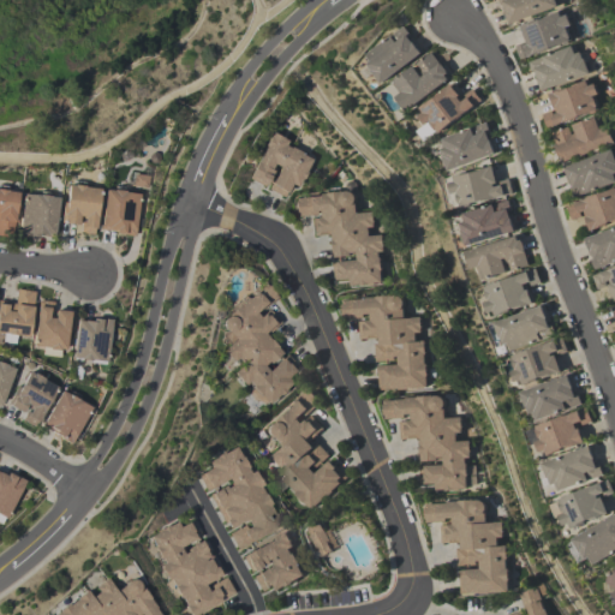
[(497,0),(555,0),(557,6),(508,24),(502,9),(505,7),(503,4),(500,5),(497,0)]
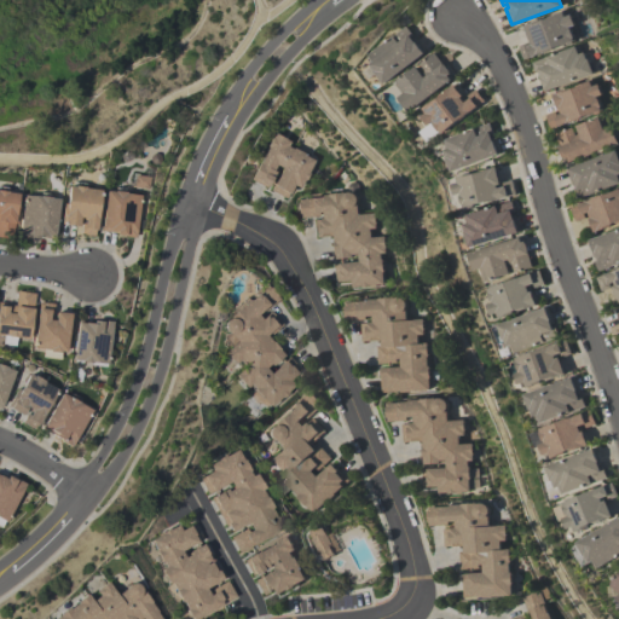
[(519,46),(528,42),(530,45),(531,45),(524,24),(538,19),(539,21),(549,17),(548,16),(562,11),(565,16),(571,15),(574,25),(570,27),(573,36),(576,40),(553,48),(553,50),(545,52),(544,51),(531,56),(531,57),(524,59),(522,57),(519,48),(520,48),(519,46)]
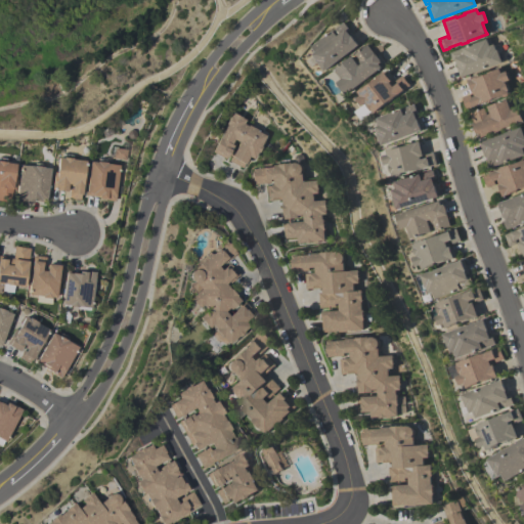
[(324,71),(316,59),(317,58),(313,53),(314,52),(310,47),(344,22),(350,30),(348,31),(349,33),(351,31),(360,43),(324,71)]
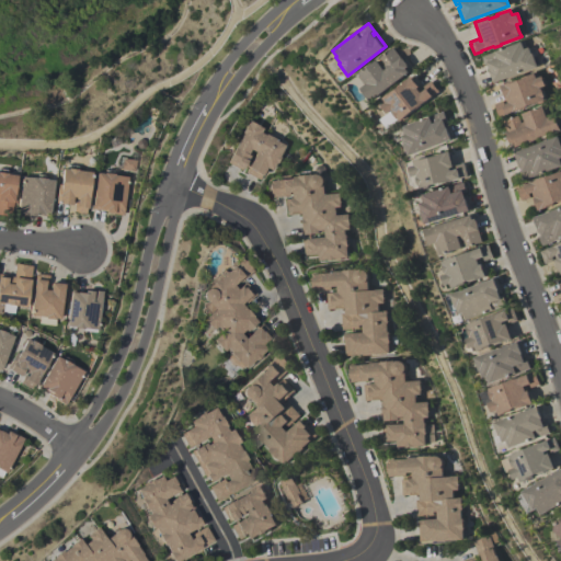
[(537,67),(492,83),(487,69),(490,68),(489,65),(485,66),(482,56),(524,41),(527,48),(528,47),(531,54),(533,54),(537,67)]
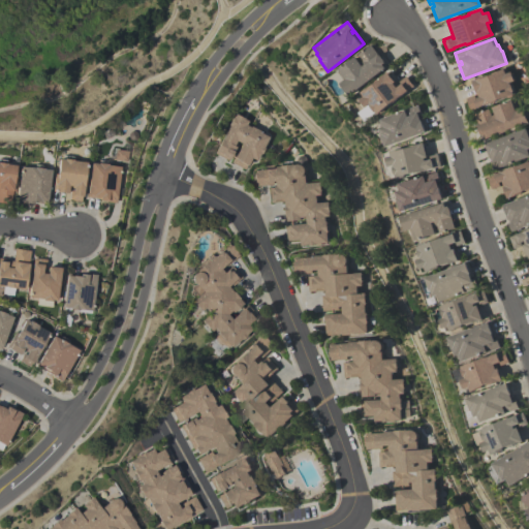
[(387,65),(349,95),(340,83),(343,80),(336,70),(355,56),(360,62),(363,60),(359,54),(371,44),(377,54),(378,54),(379,55),(380,55),(384,60),(383,60),(387,65)]
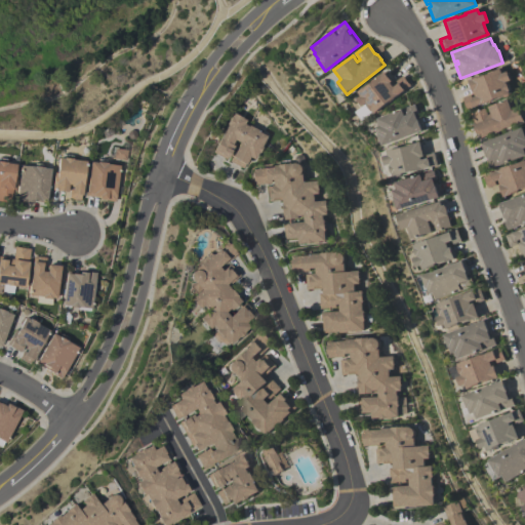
[(462,97),(471,94),(472,97),(475,96),(469,79),(482,75),(482,76),(489,74),(488,73),(500,69),(501,73),(507,71),(510,80),(507,82),(510,91),(509,91),(510,93),(492,99),(492,101),(485,103),(467,109),(462,97)]
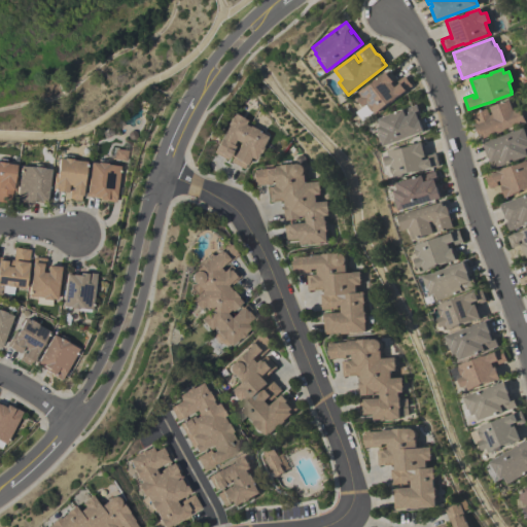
[(405,76),(412,85),(382,109),(383,110),(379,113),(378,111),(375,114),(374,113),(363,121),(356,112),(363,106),(358,99),(362,96),(359,92),(370,83),(371,84),(375,81),(374,80),(386,71),(396,84),(399,83),(397,81),(405,76)]
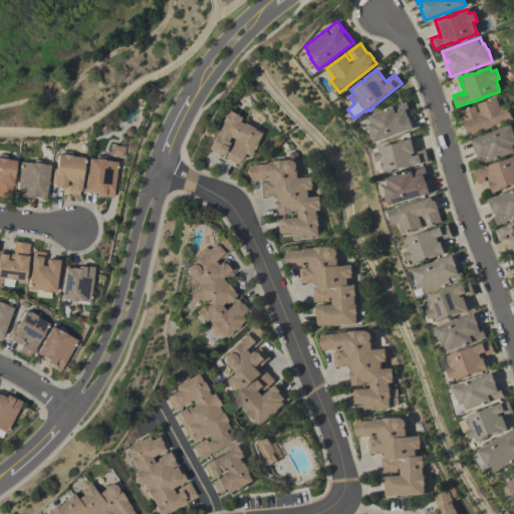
[(513,119),(469,136),(461,110),(475,105),(477,112),(481,111),(478,103),(499,96),(503,107),(508,105),(513,119)]
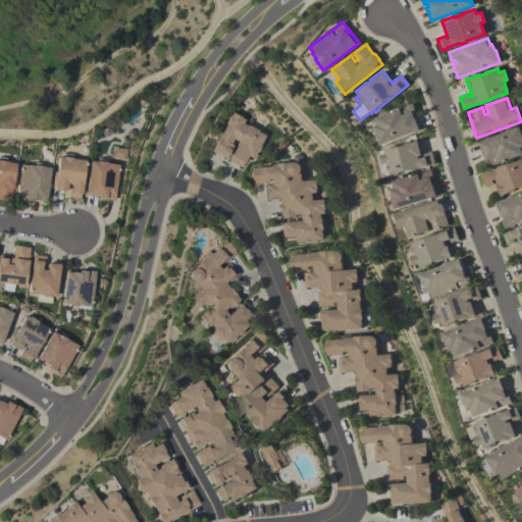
[(380,144),(375,132),(376,132),(374,125),(375,124),(373,118),(412,103),(416,112),(413,113),(414,116),(416,115),(421,128),(380,144)]
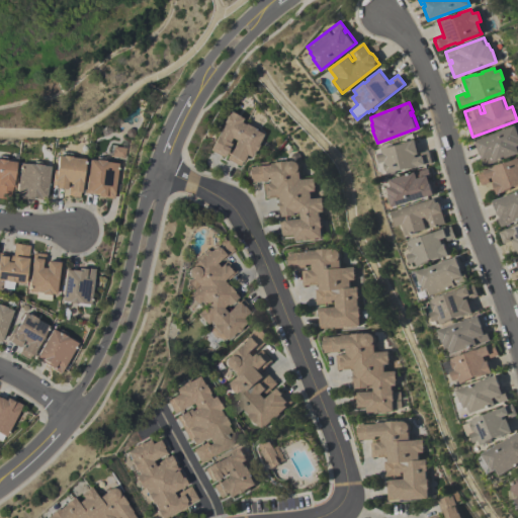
[(208,151),(210,148),(209,148),(216,137),(223,123),(222,123),(227,114),(228,114),(229,111),(238,116),(242,118),(240,122),(244,124),(244,123),(253,128),(253,130),(262,135),(256,145),(257,145),(254,151),(253,151),(250,157),(245,155),(239,166),(226,159),(235,141),(232,139),(229,144),(222,157),(208,151)]
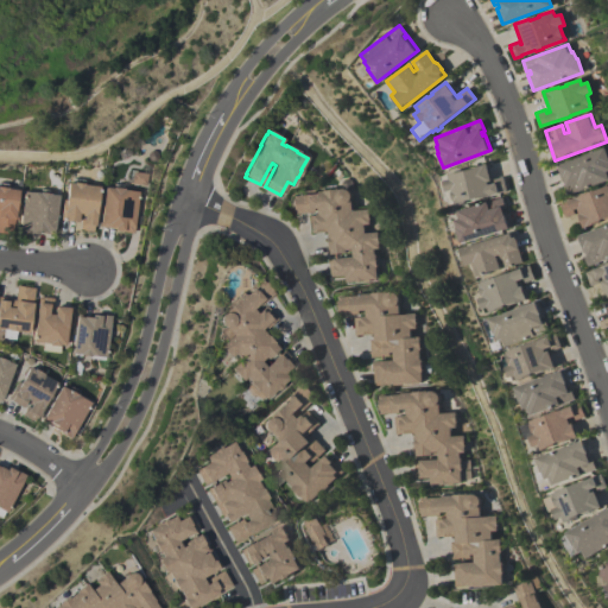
[(607,179),(567,195),(563,185),(565,184),(564,182),(562,182),(556,165),(605,147),(607,158),(607,179)]
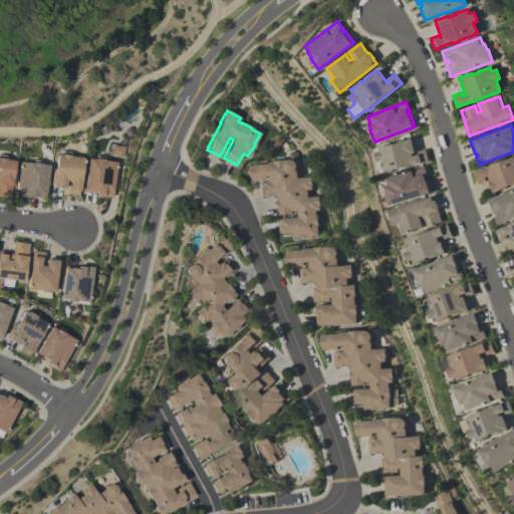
[(412,138),(416,152),(412,153),(413,156),(419,154),(418,151),(425,150),(428,161),(393,170),(393,171),(388,173),(388,172),(384,172),(381,161),(376,162),(374,152),(378,151),(376,146),(391,143),(392,144),(397,143),(396,142),(412,138)]
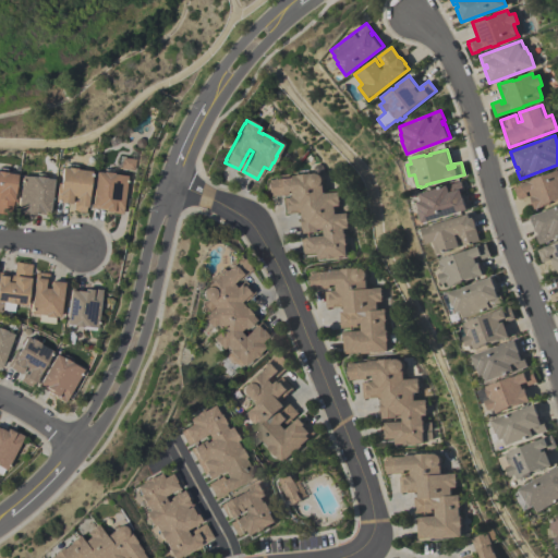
[(84,213),(75,211),(72,210),(73,202),(75,203),(75,198),(70,197),(70,204),(56,202),(60,168),(65,168),(65,164),(76,165),(75,169),(89,171),(84,213)]
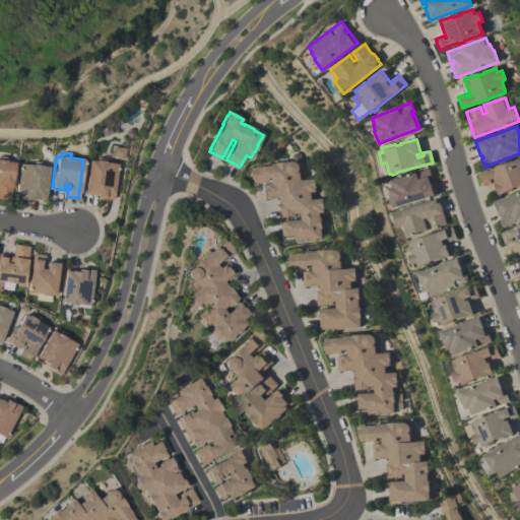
[(9,201),(0,199),(0,156),(4,156),(4,160),(5,160),(5,161),(14,163),(9,201)]
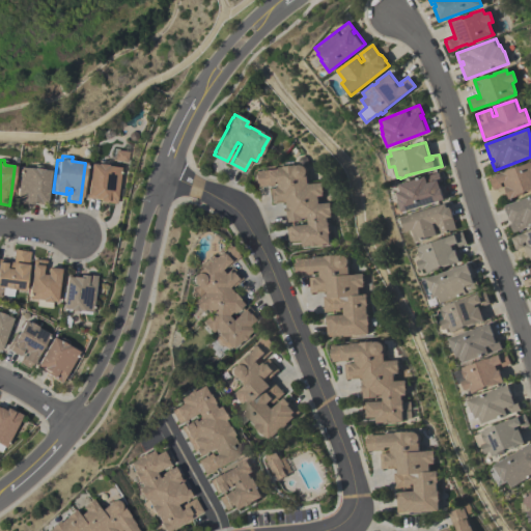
[(115,204),(104,202),(104,201),(99,200),(99,199),(86,198),(90,163),(96,164),(96,163),(99,163),(99,160),(106,161),(106,164),(107,164),(107,165),(120,167),(115,204)]
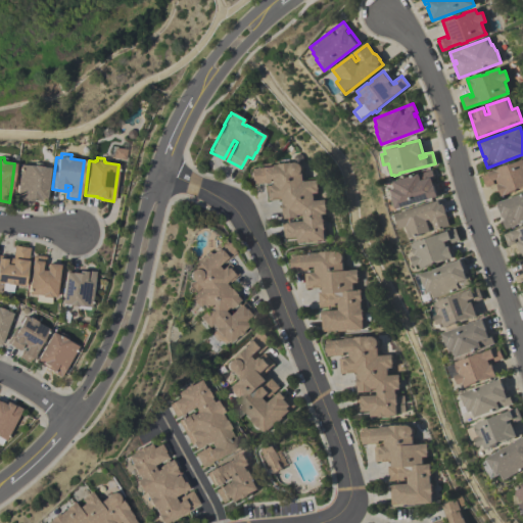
[(481,175),(522,159),(522,188),(521,189),(521,187),(516,189),(517,191),(502,196),(495,180),(493,181),(494,184),(486,187),(481,175)]
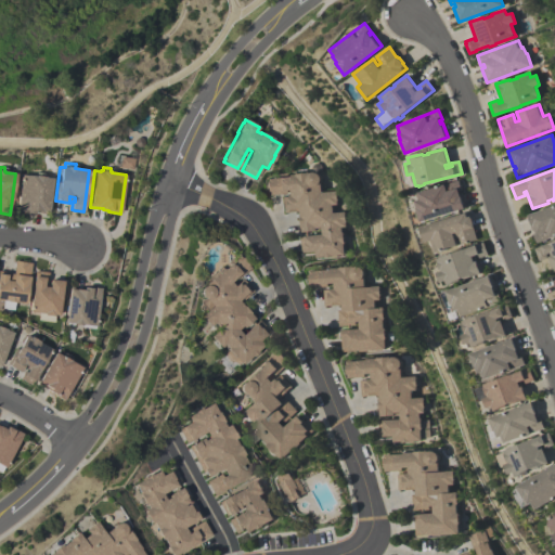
[(48,215),(34,213),(34,214),(27,213),(27,215),(15,213),(20,175),(34,176),(34,175),(36,176),(36,172),(43,173),(43,176),(44,177),(51,178),(48,215)]
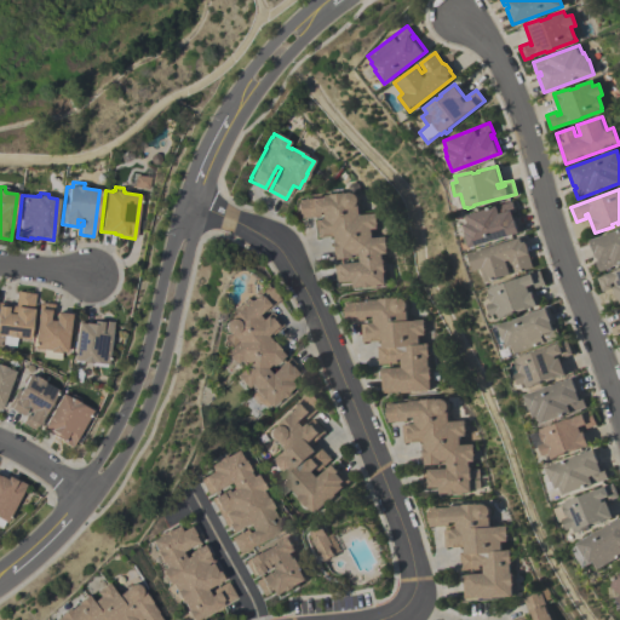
[(385,237),(386,250),(385,250),(386,254),(382,254),(382,260),(383,260),(384,273),(383,273),(384,285),(371,286),(371,287),(363,288),(363,287),(354,288),(352,281),(337,282),(336,265),(342,264),(361,262),(360,257),(354,257),(354,258),(336,260),(334,242),(337,242),(336,236),(316,239),(314,220),(321,220),(321,219),(326,219),(326,212),(317,212),(319,217),(299,218),(298,214),(297,214),(297,204),(298,204),(297,200),(310,199),(310,197),(320,197),(320,196),(331,195),(331,194),(345,193),(345,195),(346,194),(349,193),(351,193),(355,194),(356,194),(357,196),(359,199),(359,201),(359,202),(357,204),(357,205),(359,216),(375,214),(377,225),(377,229),(371,230),(372,239),(385,237)]
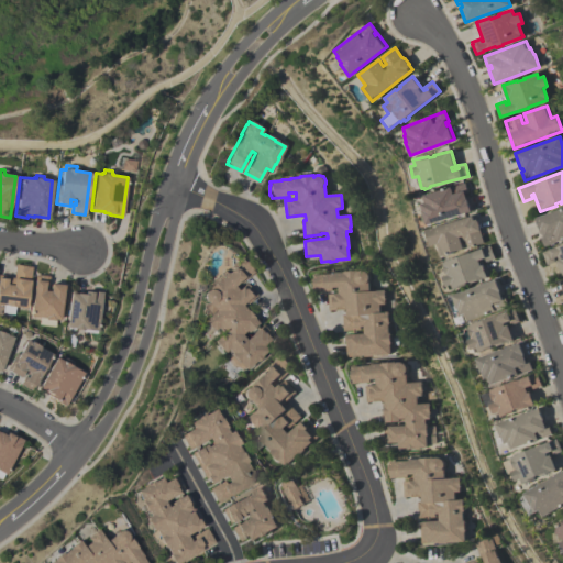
[(427,224),(422,210),(424,210),(422,203),(424,202),(422,196),(465,181),(468,192),(465,192),(466,197),(468,196),(473,210),(427,224)]
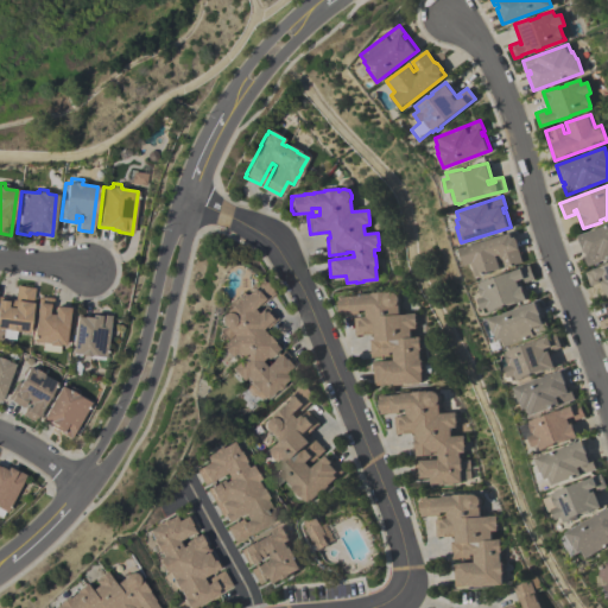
[(607,258),(587,266),(583,255),(587,255),(586,252),(583,253),(576,235),(607,223),(607,258)]
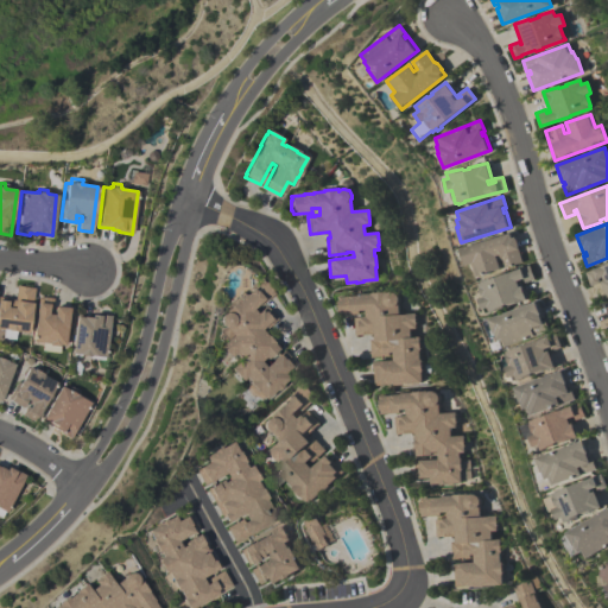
[(466,265),(461,247),(513,232),(514,236),(515,236),(517,239),(517,238),(519,246),(519,248),(518,248),(523,263),(505,267),(502,259),(499,260),(501,268),(479,274),(475,263),(466,265)]
